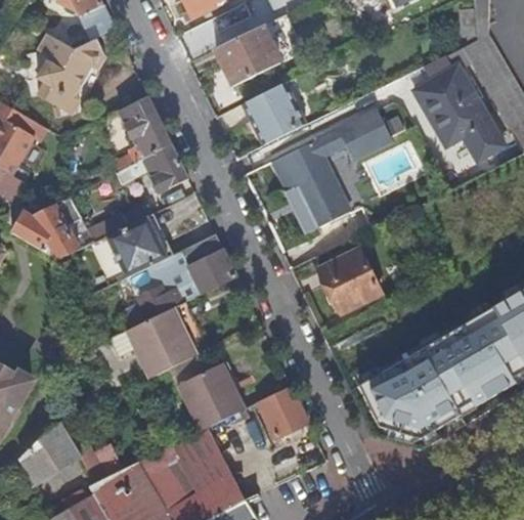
[(54,0),(78,13),(91,41),(96,38),(115,29),(100,0),(54,0)]
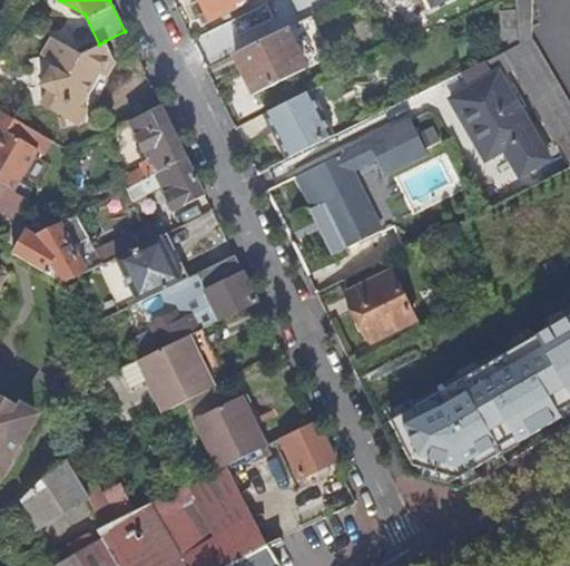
[(200,0),(210,18),(244,0),(200,0)]
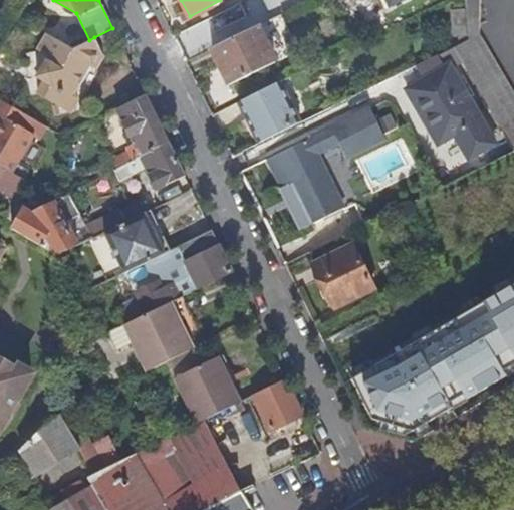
[(239,0),(207,16),(214,30),(247,15),(239,0)]
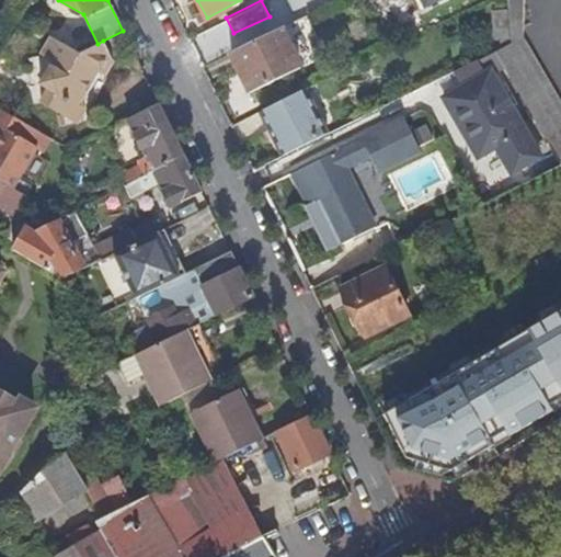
[(494,48),(560,162),(560,102),(521,34),(524,0),(508,0),(510,6),(512,35),(513,40),(503,44),(494,48)]
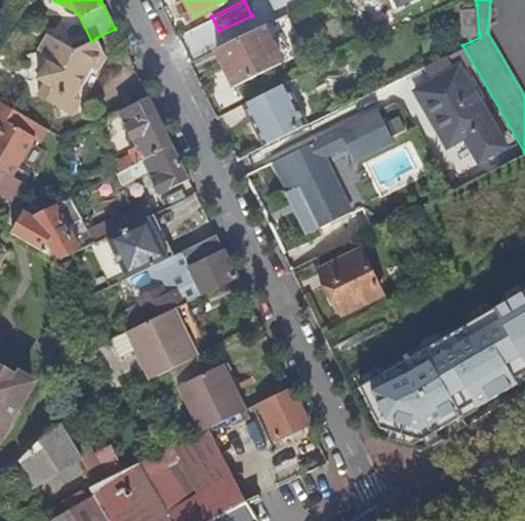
[(346,19),(357,14),(352,3),(341,9),(346,19)]
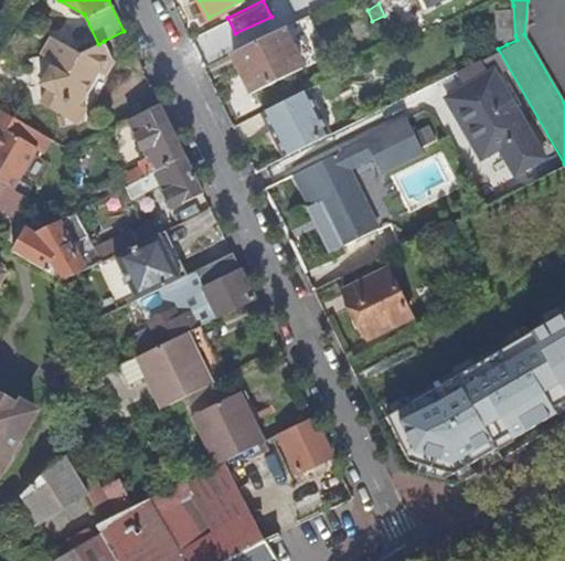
[(515,35),(513,6),(498,7),(500,35),(504,35),(515,35)]
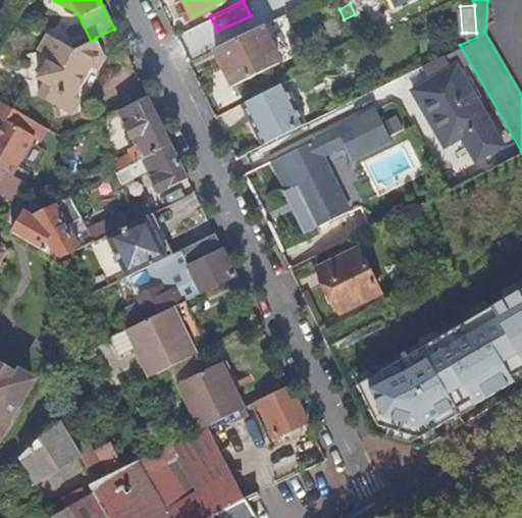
[(261,23),(273,49),(285,42),(274,17),(261,23)]
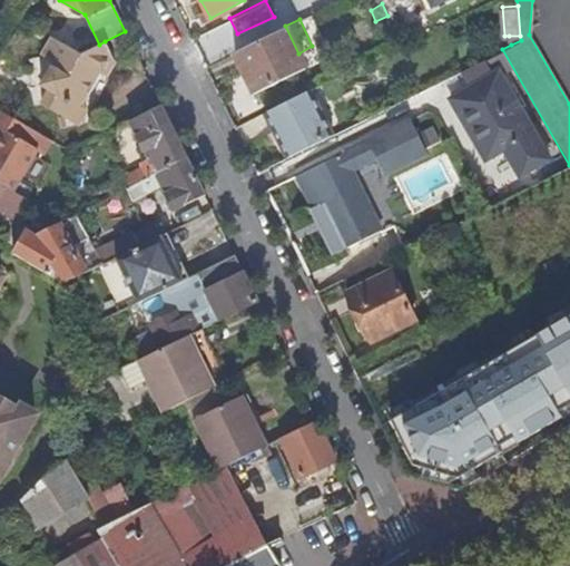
[(285,26),(238,48),(259,89),(304,66),(298,54),(285,26)]
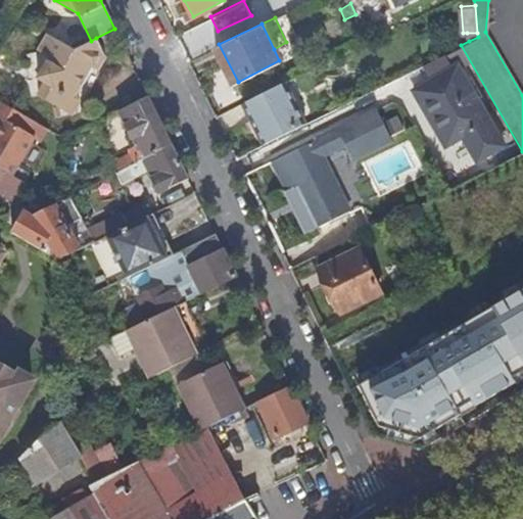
[(477,33),(467,33),(469,41),(478,37),(477,33)]
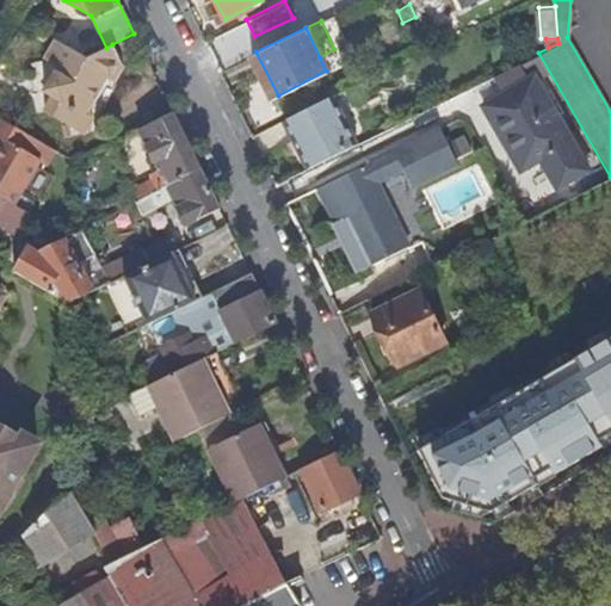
[(112,44),(106,48),(85,59),(56,41),(44,60),(59,69),(56,74),(54,73),(44,91),(53,97),(44,112),(66,125),(74,110),(91,118),(94,121),(117,82),(113,80),(122,66),(112,44)]
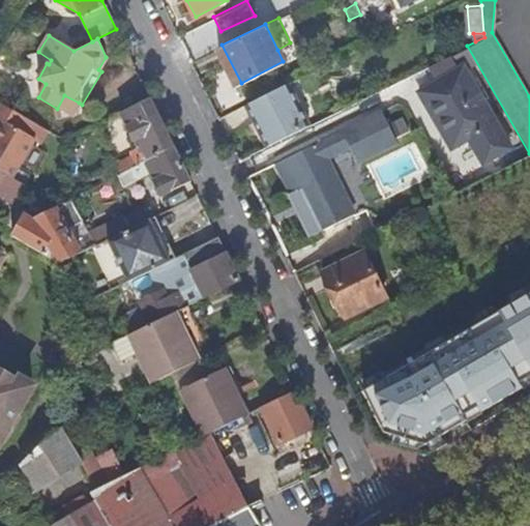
[(508,145),(462,63),(458,65),(446,80),(433,80),(418,89),(451,146),(468,136),(482,159),(508,145)]
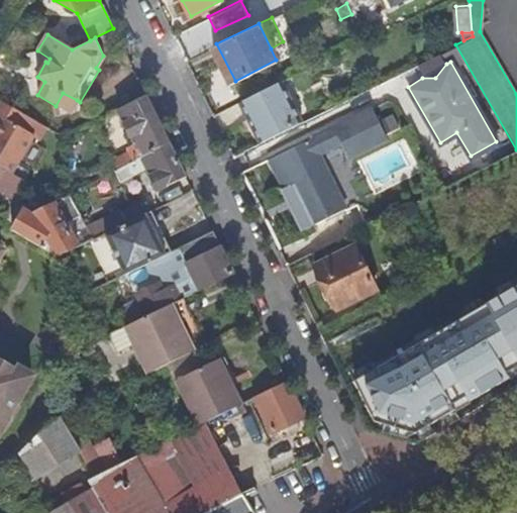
[(240,99),(260,139),(302,118),(282,79),(240,99)]
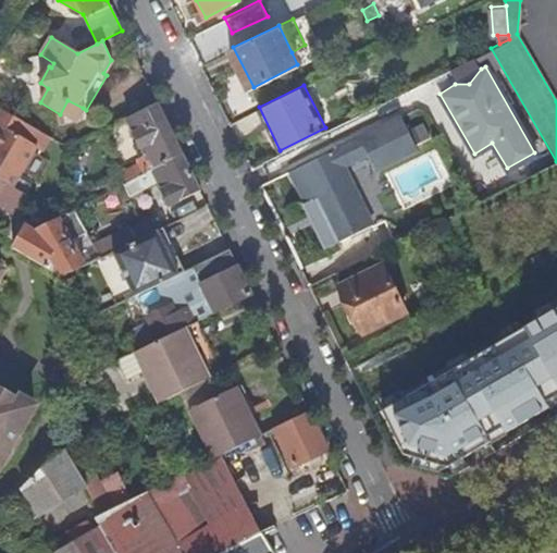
[(67,100),(60,114),(74,122),(83,108),(67,100)]
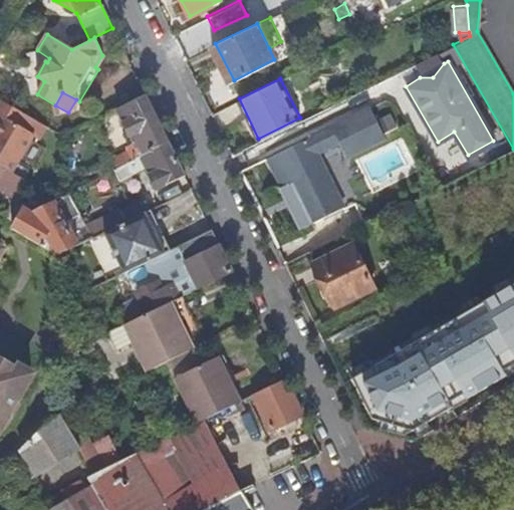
[(44,126),(0,98),(0,114),(2,115),(0,119),(0,164),(11,171),(32,134),(37,138),(44,126)]
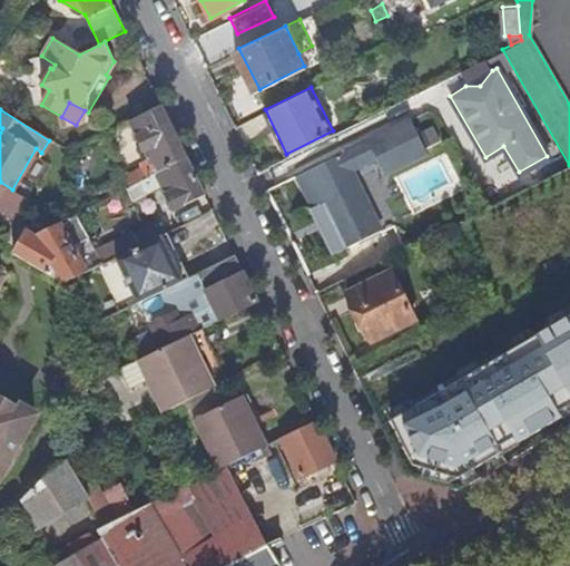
[(297,172),(318,214),(363,192),(351,167),(376,155),(384,171),(426,149),(411,116),(297,172)]
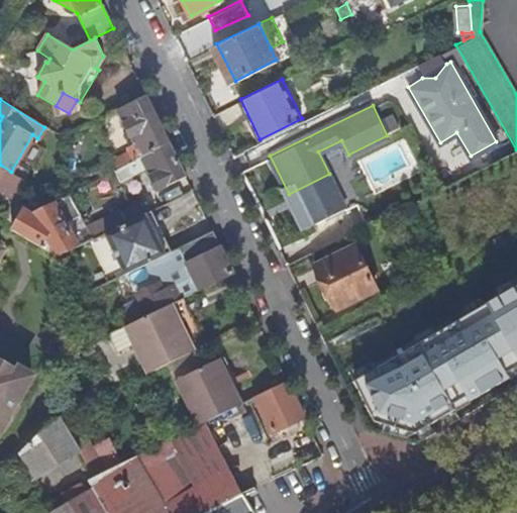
[(170,141),(152,107),(123,121),(141,157),(170,141)]
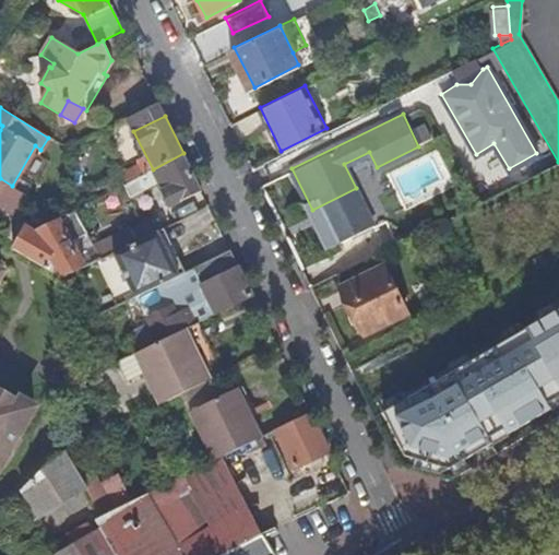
[(169,204),(201,189),(197,180),(183,153),(153,169),(144,174),(123,185),(130,197),(158,181),(169,204)]
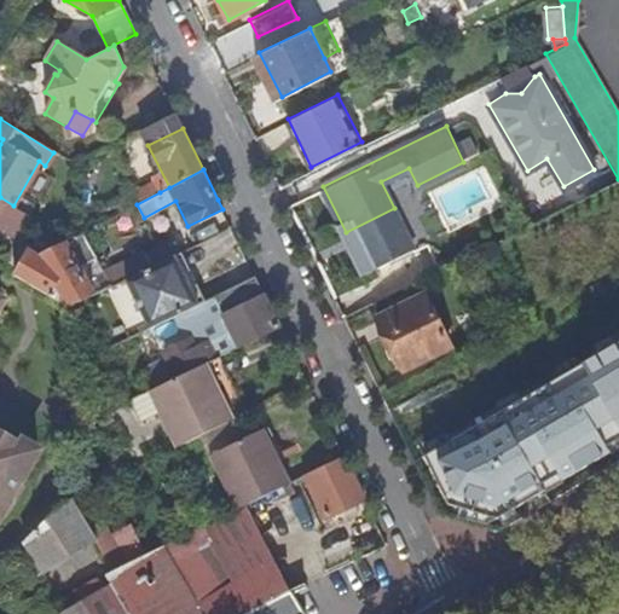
[(131,192),(137,204),(160,192),(154,180),(131,192)]
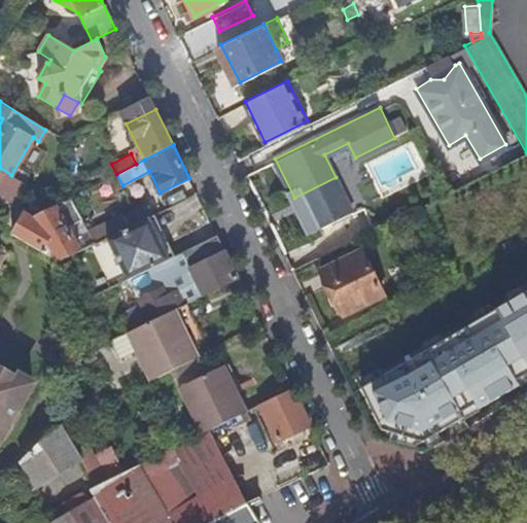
[(0,193),(15,203),(27,184),(11,175),(0,168),(0,193)]
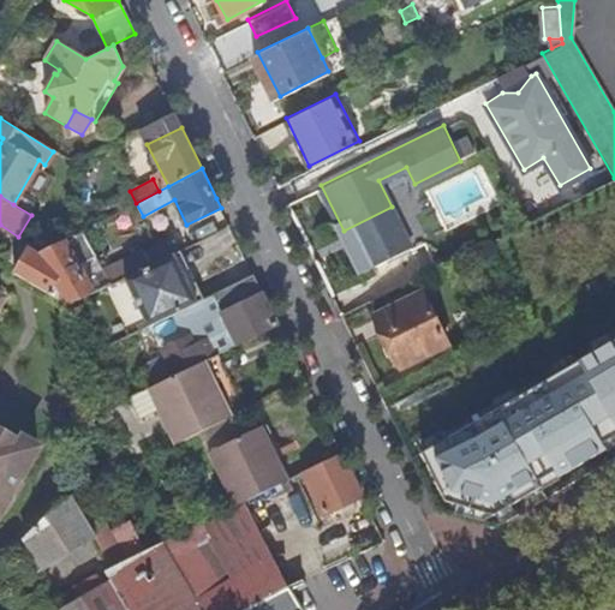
[(392,207),(344,231),(363,269),(411,245),(392,207)]
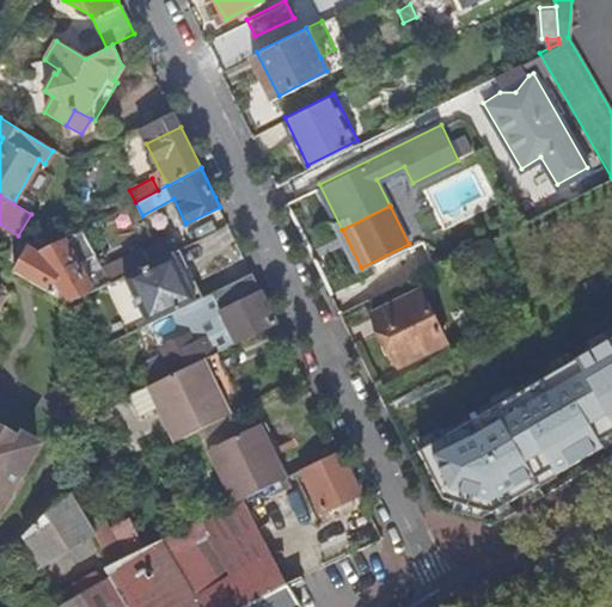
[(28,245),(12,271),(67,302),(91,290),(80,273),(77,265),(84,262),(96,256),(81,230),(69,237),(63,240),(40,252),(28,245)]
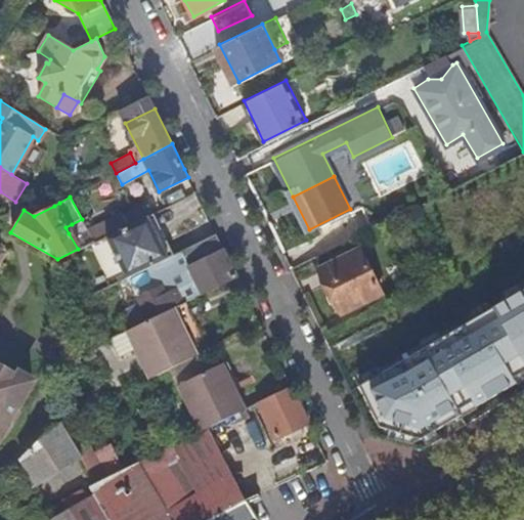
[(127,224),(147,214),(142,203),(87,230),(93,241),(105,234),(127,224)]
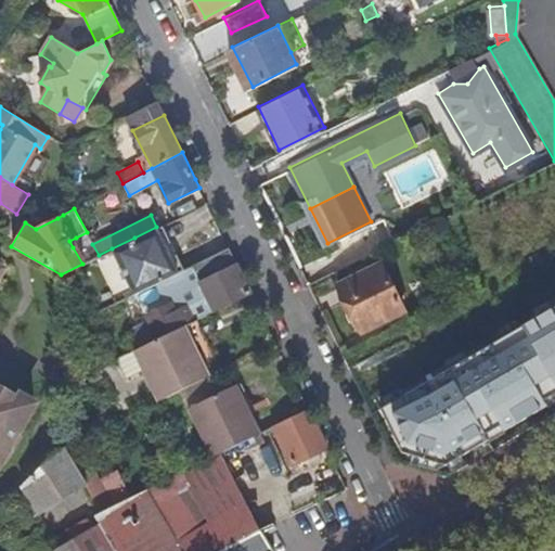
[(181,264),(162,223),(156,227),(134,238),(142,251),(163,241),(175,267),(181,264)]
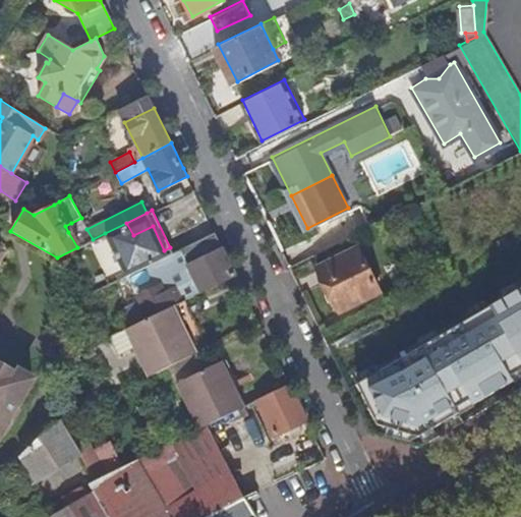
[(123,271),(164,250),(153,226),(133,235),(126,223),(105,233),(123,271)]
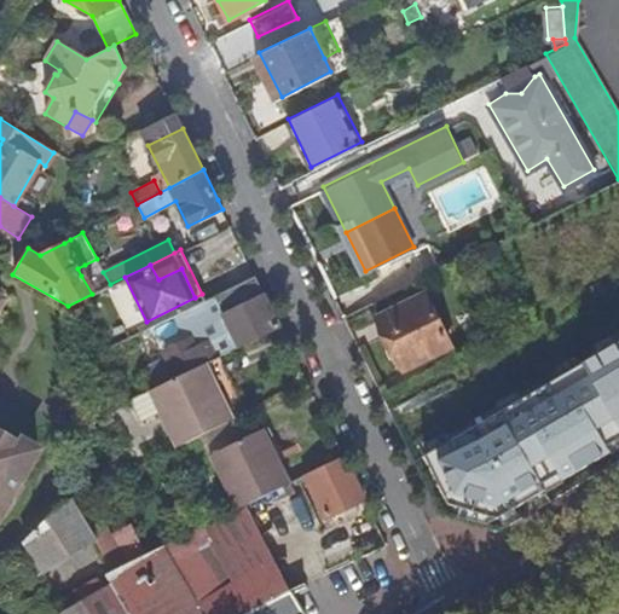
[(218,355),(279,325),(255,274),(206,300),(198,303),(175,314),(187,340),(165,352),(171,366),(157,372),(162,383),(204,361),(218,355)]
